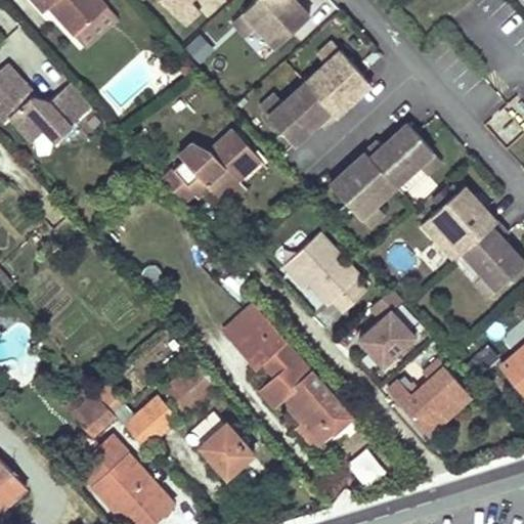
[(49,5),(75,34),(106,5),(101,0),(34,0),(43,10),(49,5)]
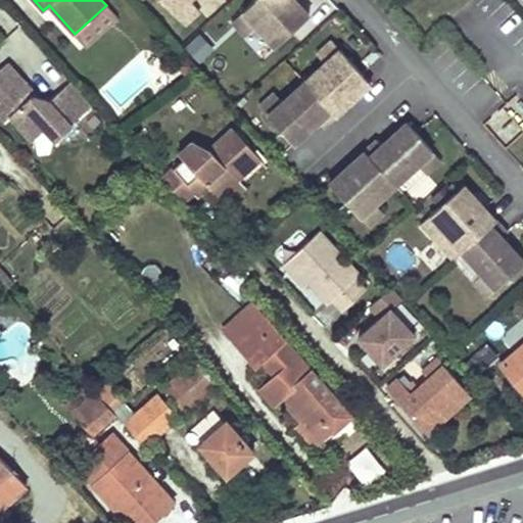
[(162,0),(175,13),(189,0),(162,0)]
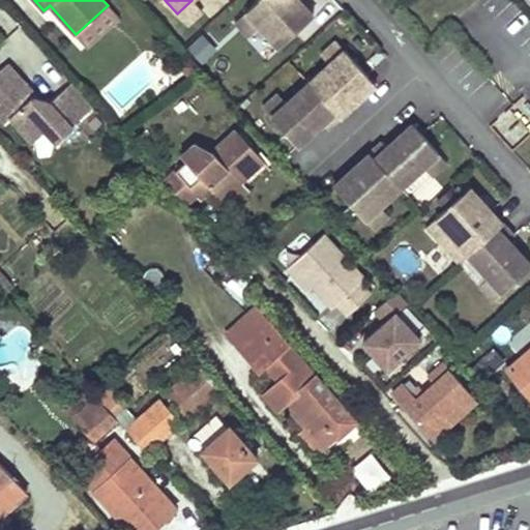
[(192,0),(177,13),(185,23),(201,8),(193,0),(192,0)]
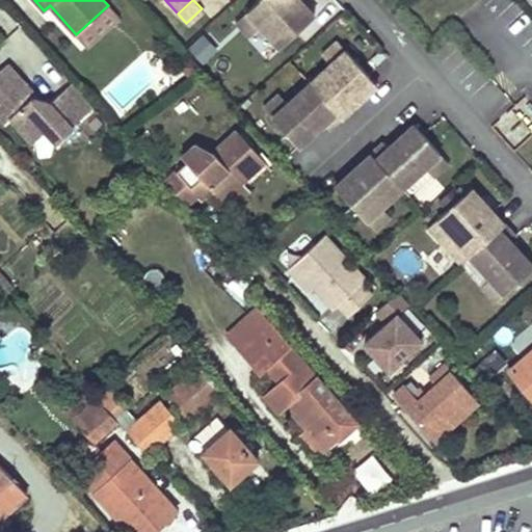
[(262,27),(281,48),(316,17),(303,3),(300,0),(290,0),(288,3),(285,0),(261,0),(248,11),(262,27)]
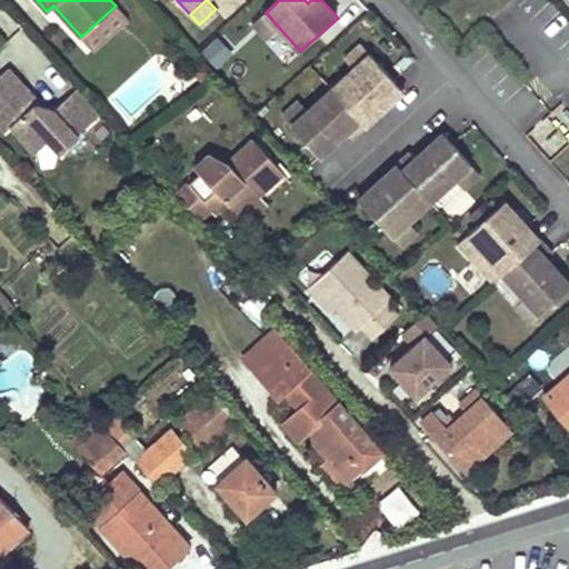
[(87,45),(122,13),(116,6),(81,37),(87,45)]
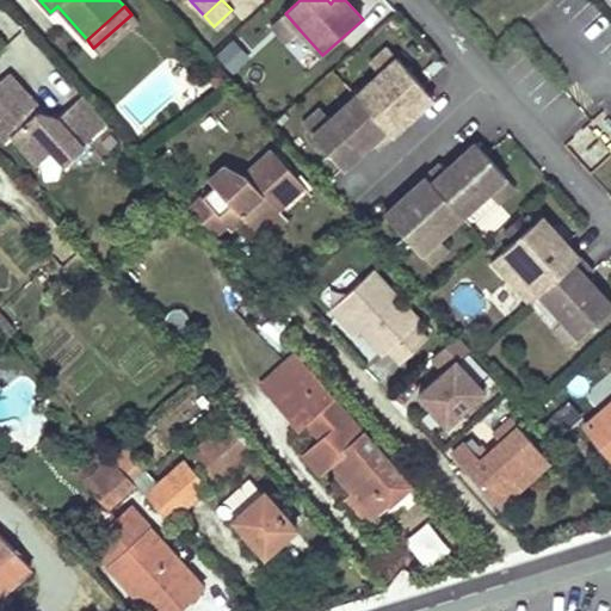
[(285,13),(275,23),(290,41),(301,31),(285,13)]
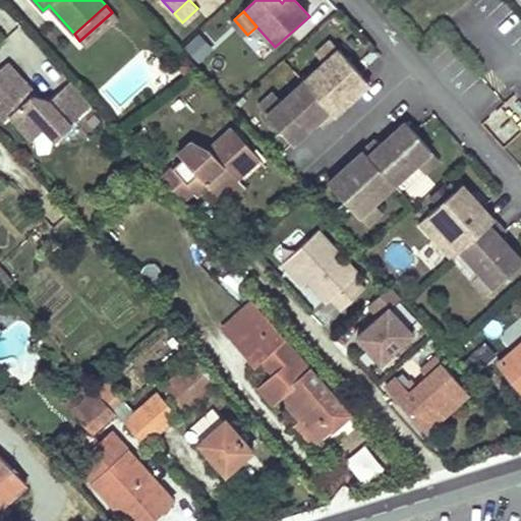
[(214,53),(199,37),(186,48),(200,64),(214,53)]
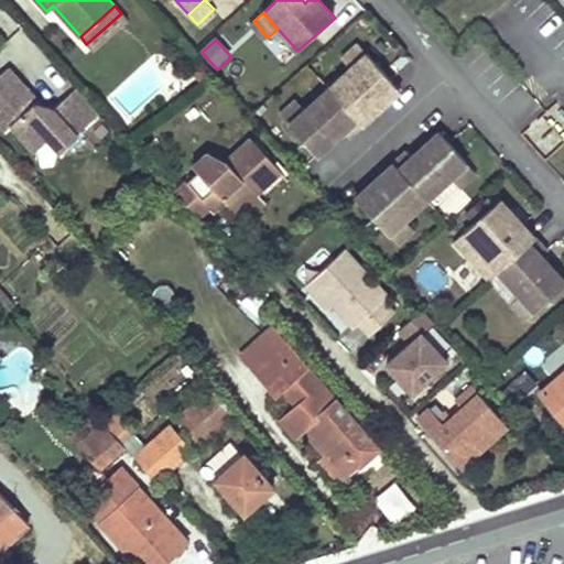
[(342,58),(350,68),(367,54),(358,44),(342,58)]
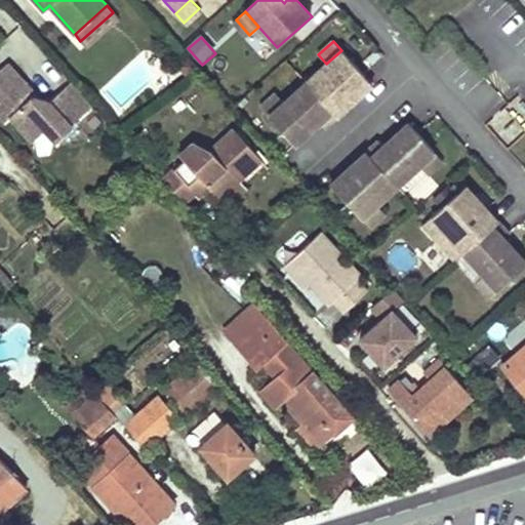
[(284,103),(269,116),(294,146),(320,122),(325,127),(358,97),(351,89),(365,76),(362,73),(341,50),(326,64),(306,82),(284,103)]
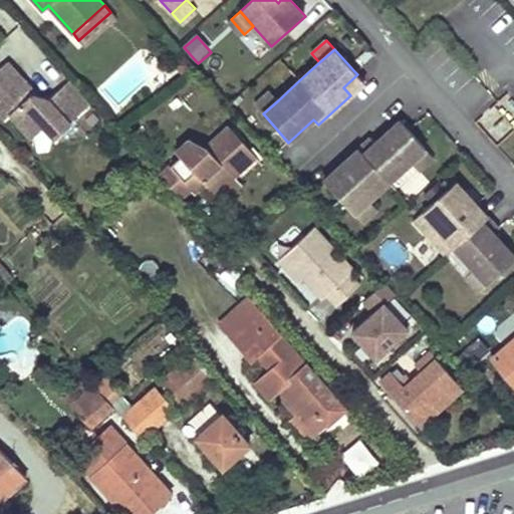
[(5,60),(0,63),(0,112),(2,115),(6,112),(27,136),(39,125),(50,138),(64,125),(62,123),(87,100),(67,78),(42,100),(28,92),(24,87),(27,84),(5,60)]
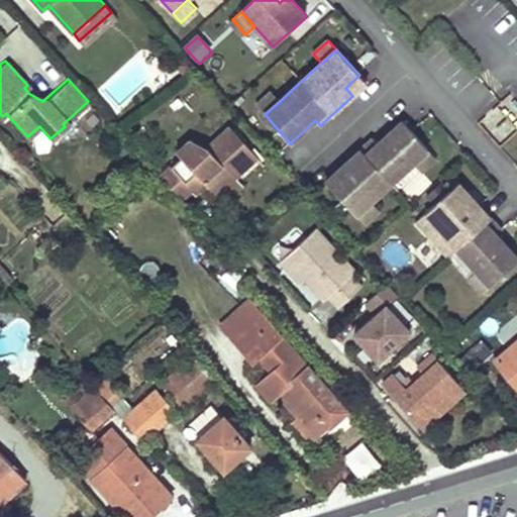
[(345,88),(352,96),(367,83),(359,75),(345,88)]
